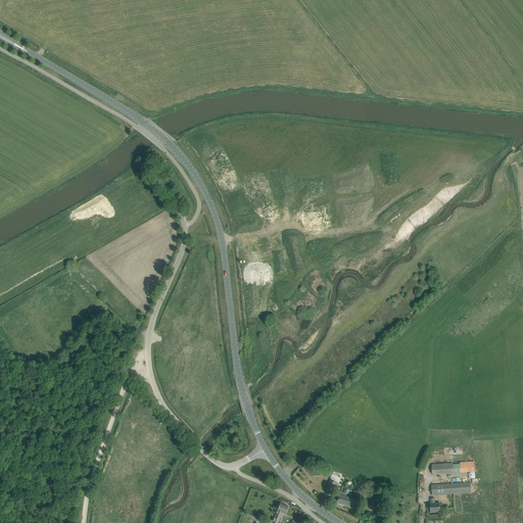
[(475,472),(474,462),(460,463),(461,473),(475,472)]
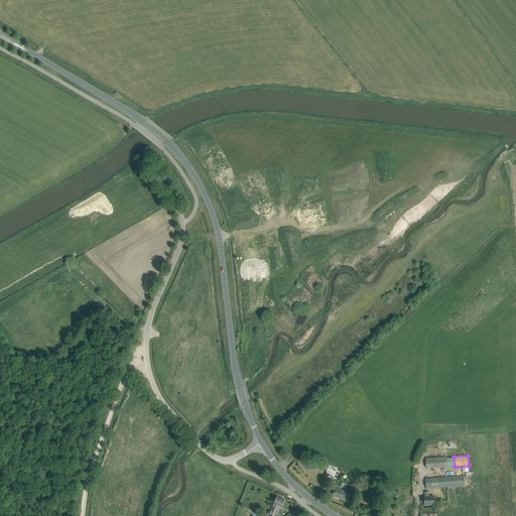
[(453,458),(446,458),(446,457),(426,459),(426,468),(446,467),(453,466),(453,458)]
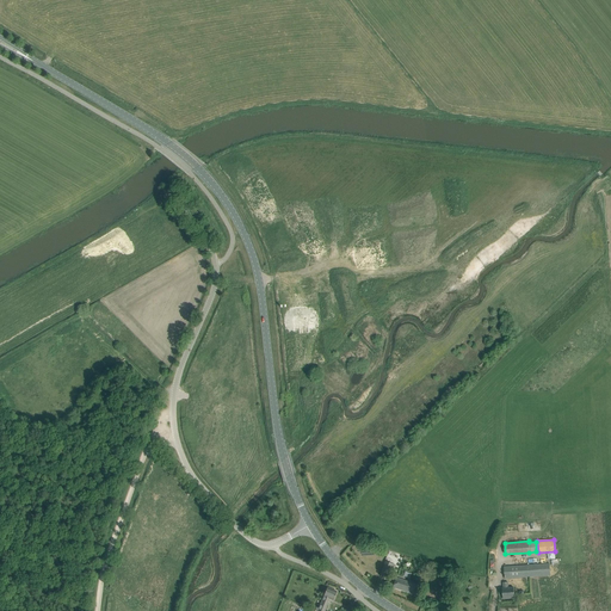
[(380,576),(388,579),(393,563),(384,561),(380,576)]
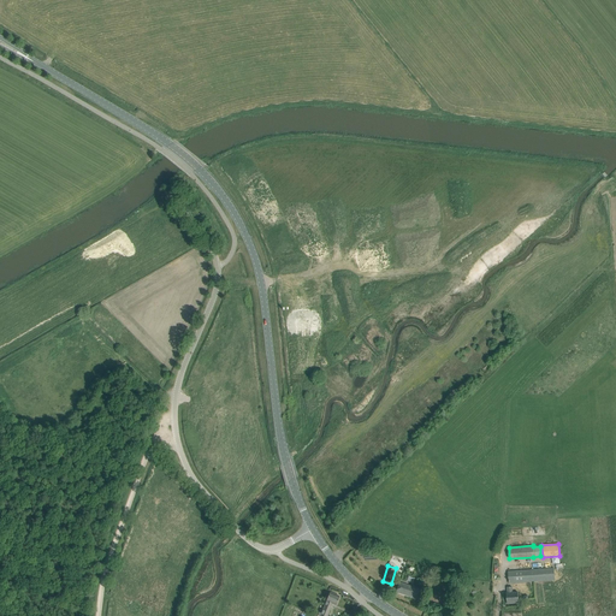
[(554,568),(513,572),(514,579),(511,579),(511,582),(555,580),(554,568)]
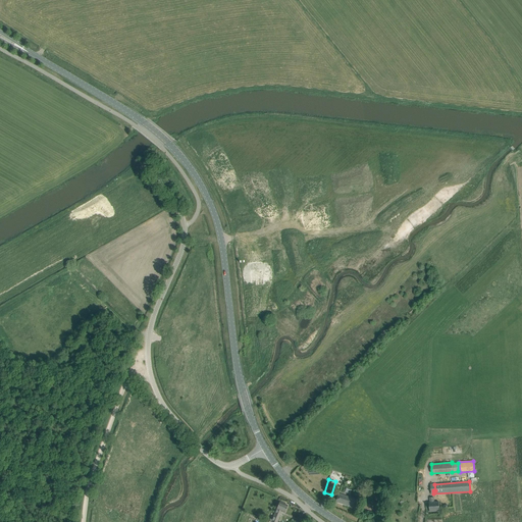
[(338,494),(335,502),(355,509),(358,501),(338,494)]
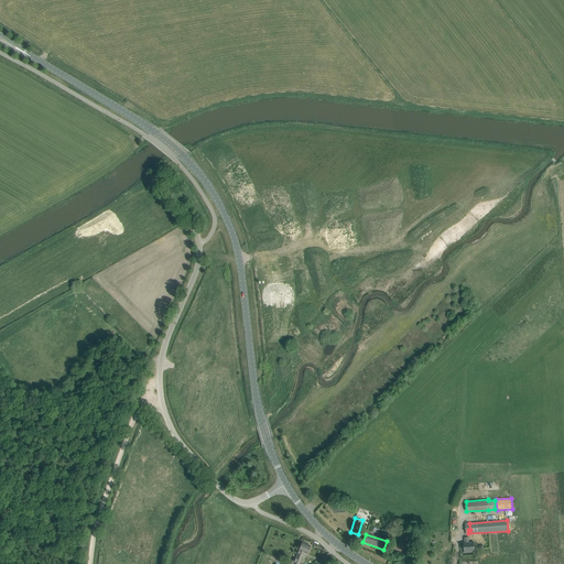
[(464,553),(475,552),(475,542),(469,543),(468,538),(464,538),(465,543),(464,543),(464,553)]
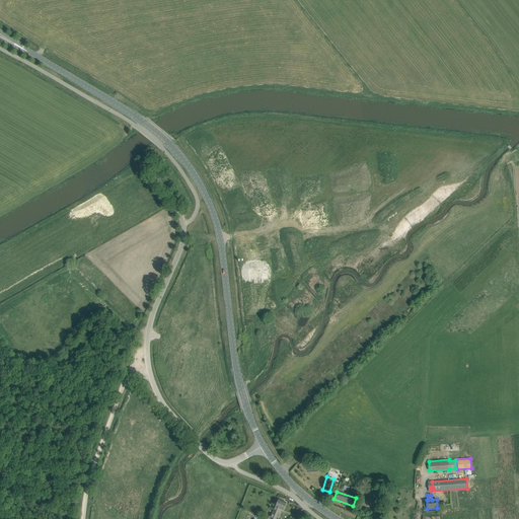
[(275,518),(280,509),(283,510),(286,503),(278,499),(271,516),(270,515),(268,518),(275,518)]
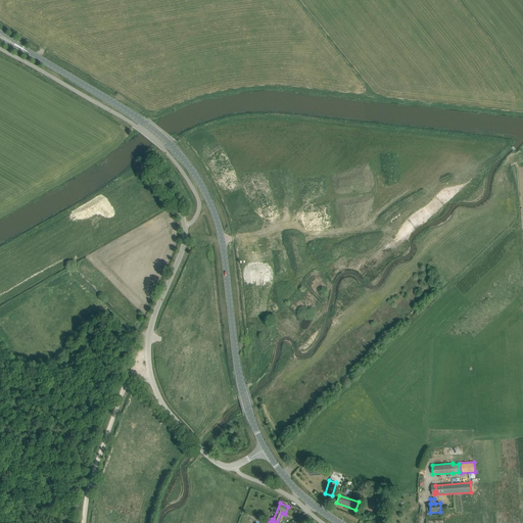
All buildings are outlined.
